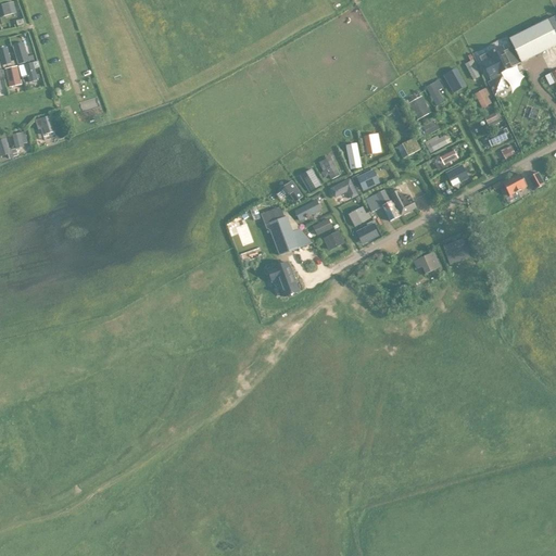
[(0,3),(0,15),(3,15),(3,17),(10,15),(10,13),(14,12),(12,1),(0,3)]
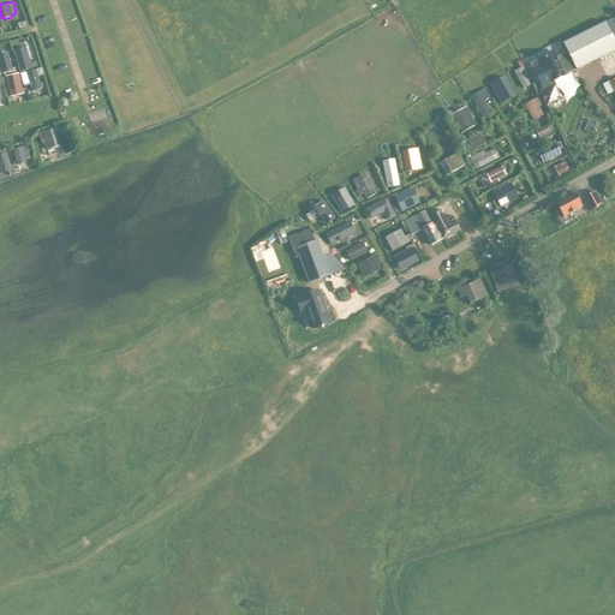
[(531,66),(541,88),(537,89),(539,95),(543,101),(544,106),(560,97),(550,81),(551,81),(574,69),(614,49),(614,47),(602,22),(561,42),(566,51),(556,55),(554,49),(537,58),(539,63),(531,66)]
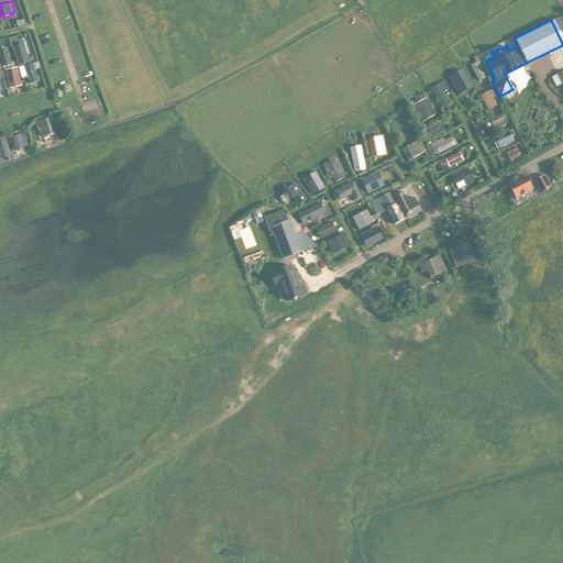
[(11,45),(17,65),(35,59),(34,54),(26,56),(22,42),(11,45)]
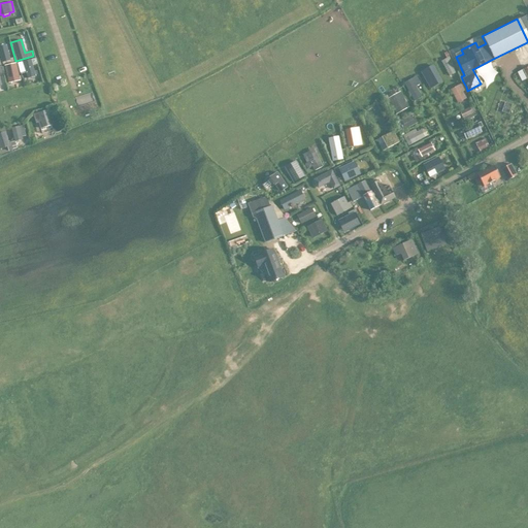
[(0,61),(1,62),(1,63),(12,61),(11,57),(8,58),(5,44),(0,44),(0,61)]
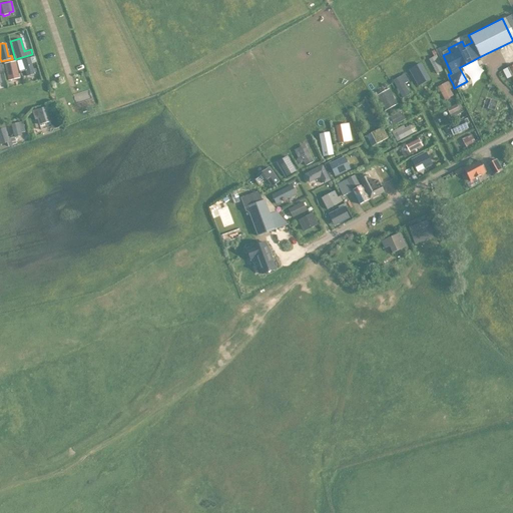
[(16,60),(18,70),(23,69),(25,75),(33,73),(33,72),(35,71),(34,67),(31,68),(30,62),(35,61),(33,55),(16,60)]
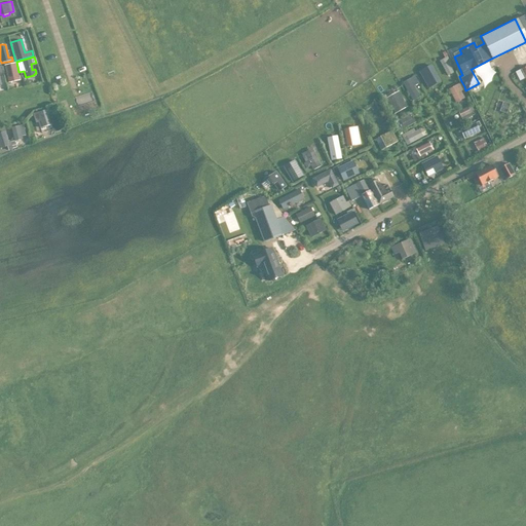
[(438,61),(445,75),(452,72),(449,69),(452,67),(446,57),(438,61)]
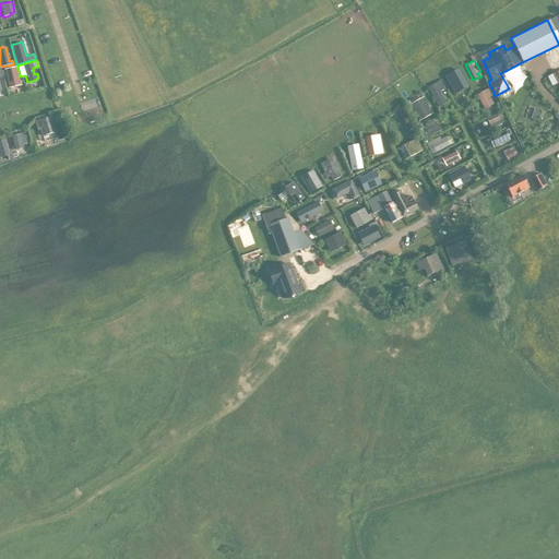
[(7,68),(3,68),(7,87),(8,87),(19,85),(16,69),(15,66),(14,66),(7,68)]
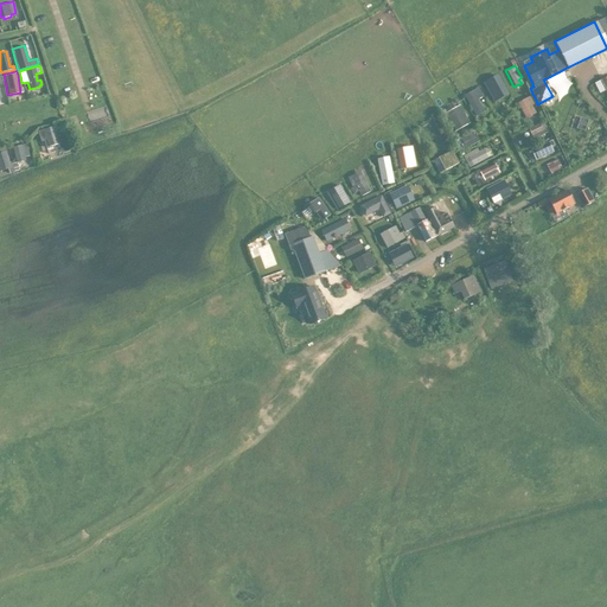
[(496,75),(483,82),(493,101),(506,94),(496,75)]
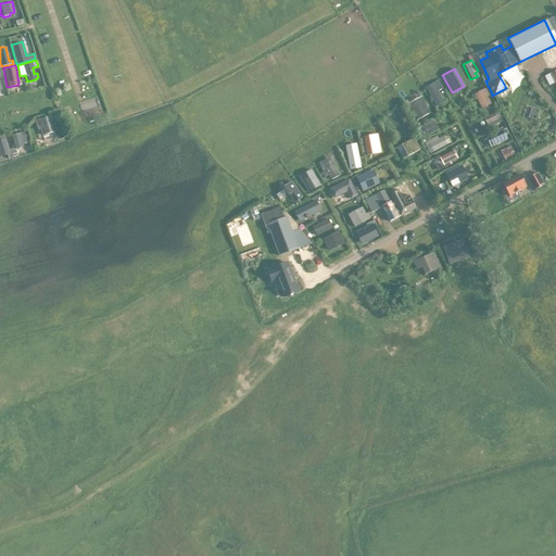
[(432,86),(429,87),(425,89),(433,106),(442,101),(436,90),(441,87),(439,83),(432,86)]
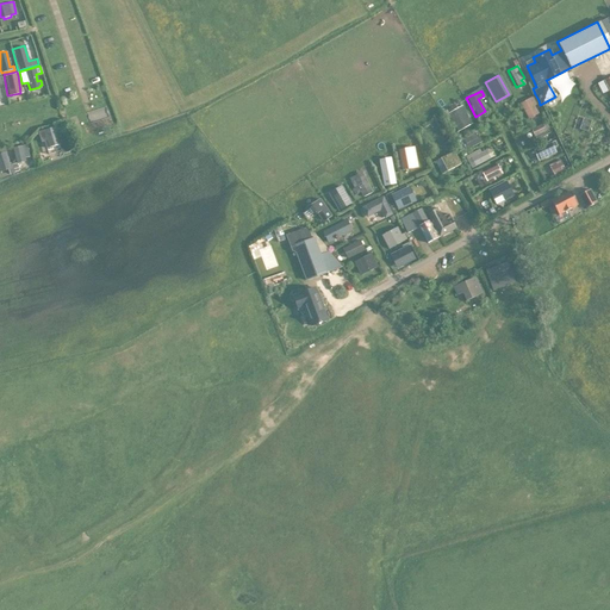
[(533,104),(539,100),(535,94),(520,103),(528,118),(537,112),(533,104)]
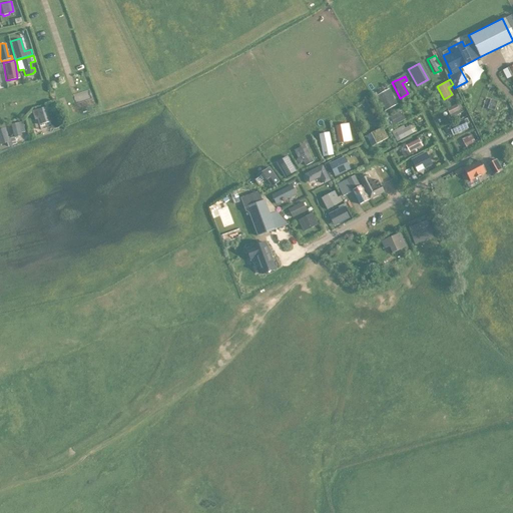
[(388,90),(376,97),(382,107),(384,109),(396,103),(388,90)]
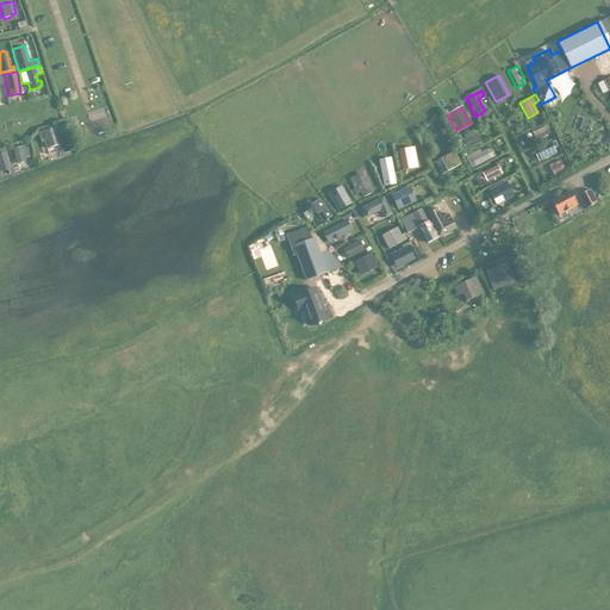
[(547,134),(545,129),(548,128),(543,120),(530,129),(534,138),(547,134)]
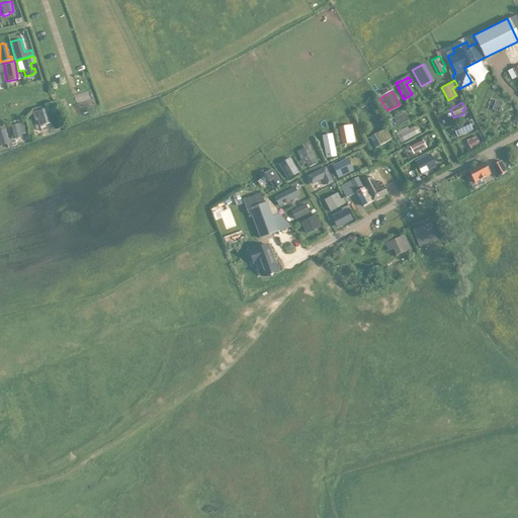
[(49,118),(45,107),(35,109),(36,110),(31,111),(33,119),(36,118),(38,124),(40,123),(49,121),(51,128),(58,126),(55,116),(49,118)]
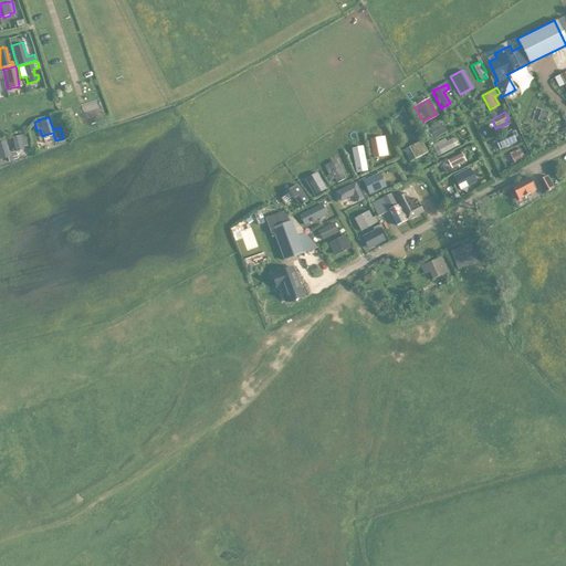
[(421,130),(427,140),(446,130),(441,122),(428,129),(427,127),(421,130)]
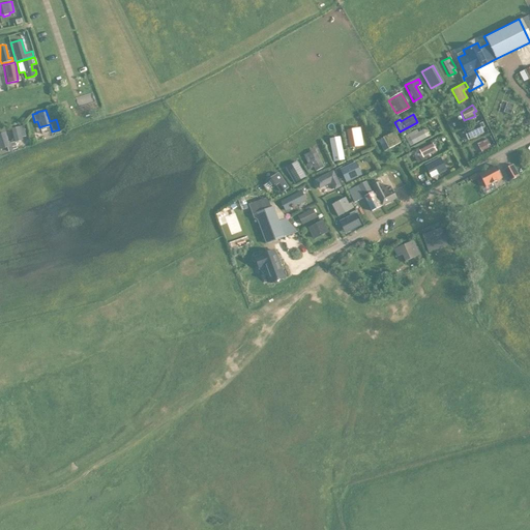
[(480,122),(462,130),(466,139),(468,139),(468,140),(482,134),(480,127),(482,126),(480,122)]
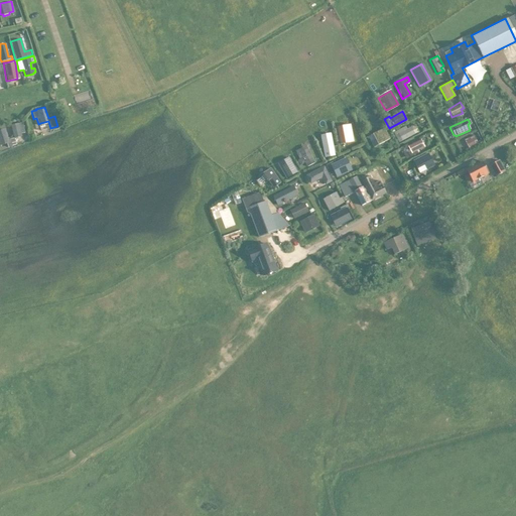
[(12,137),(8,138),(10,145),(15,143),(13,137),(20,135),(19,130),(23,129),(21,121),(16,122),(9,124),(12,137)]
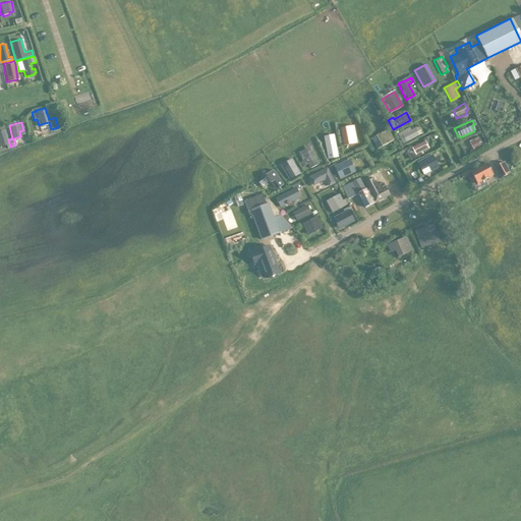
[(341,136),(337,137),(338,142),(342,141),(342,145),(355,142),(352,125),(339,127),(341,136)]
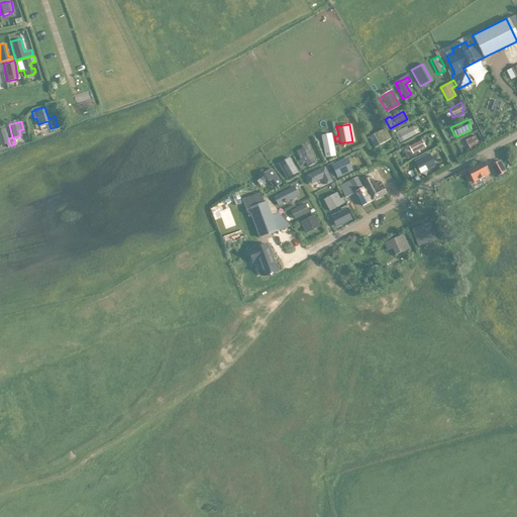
[(399,135),(401,140),(415,133),(411,125),(407,128),(405,126),(395,131),(393,132),(395,136),(399,135)]
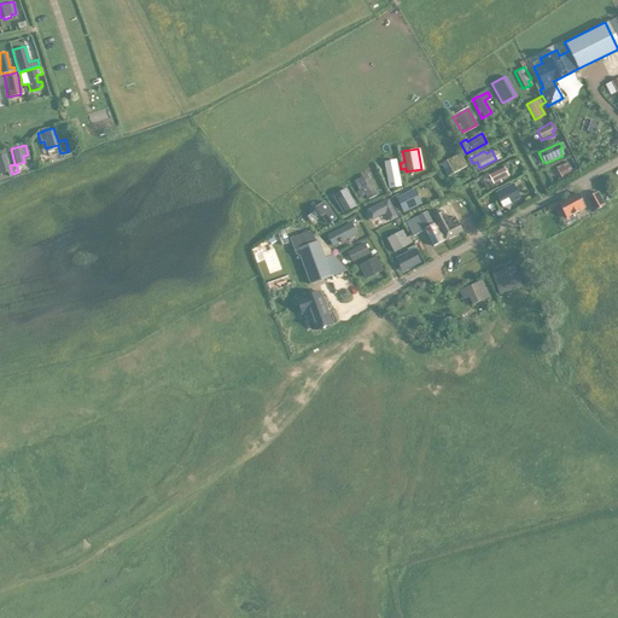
[(465,165),(458,152),(439,163),(445,175),(465,165)]
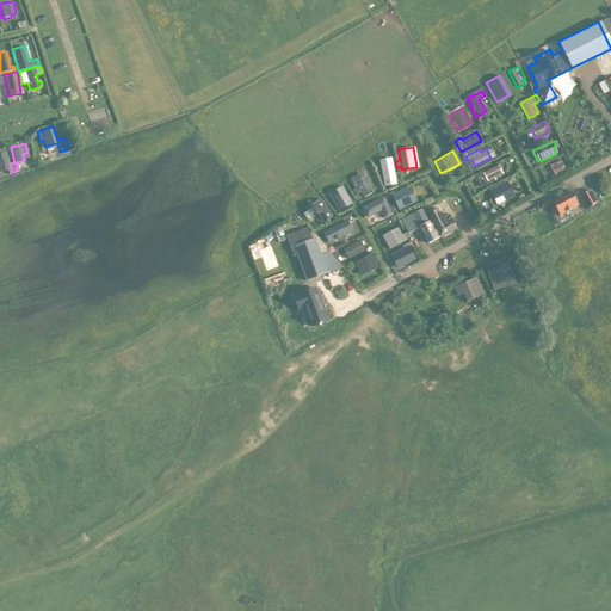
[(12,172),(10,164),(10,161),(7,162),(5,152),(0,152),(0,171),(6,170),(7,173),(12,172)]
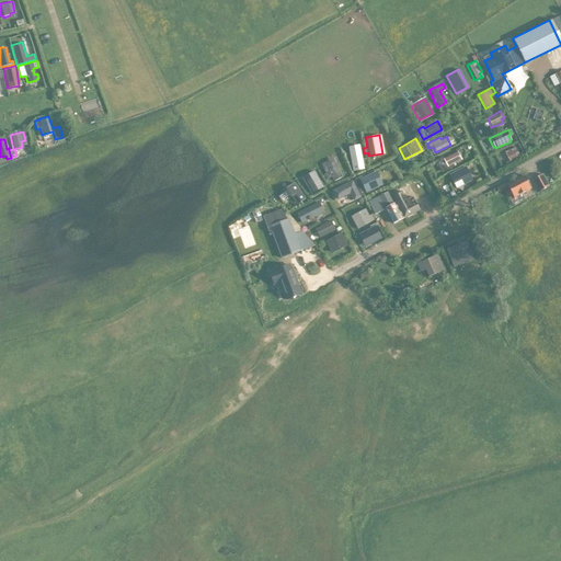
[(358,145),(347,147),(352,170),(363,168),(362,165),(366,165),(365,158),(361,159),(358,145)]
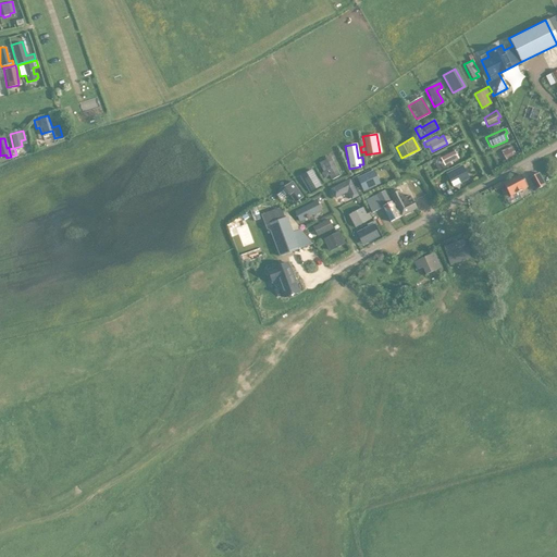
[(516,150),(514,151),(509,146),(500,150),(505,160),(515,156),(516,157),(518,155),(516,150)]
